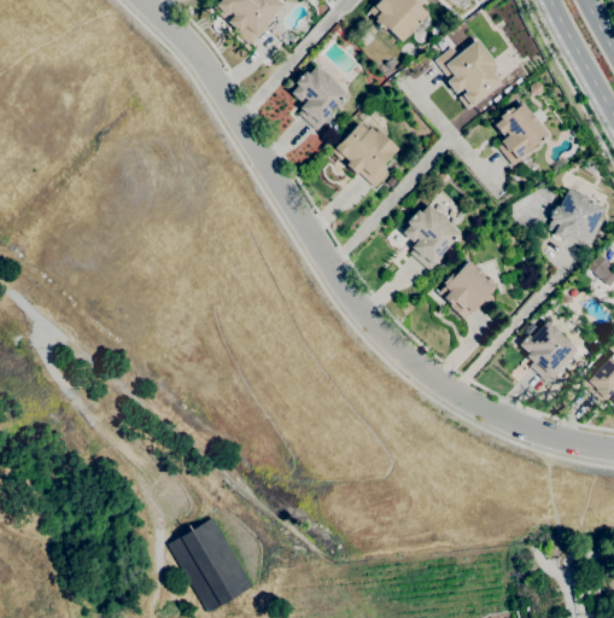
[(251,46),(235,31),(237,29),(229,22),(235,16),(232,12),(224,18),(214,9),(221,0),(279,0),(285,5),(268,23),(270,25),(251,46)]
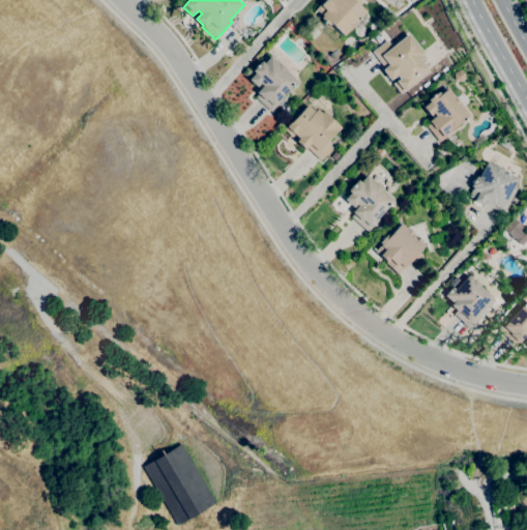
[(346,36),(332,24),(331,26),(327,23),(326,24),(325,22),(326,21),(322,18),(324,16),(318,9),(322,4),(323,4),(327,0),(361,0),(364,3),(361,6),(369,12),(357,24),(357,25),(352,30),(351,30),(346,36)]
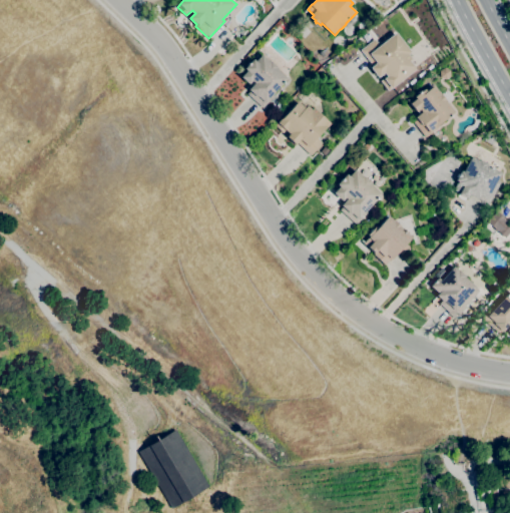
[(390,90),(382,81),(388,76),(386,73),(380,77),(372,68),(375,66),(362,50),(377,39),(382,45),(397,33),(413,52),(410,54),(413,58),(411,60),(417,69),(390,90)]
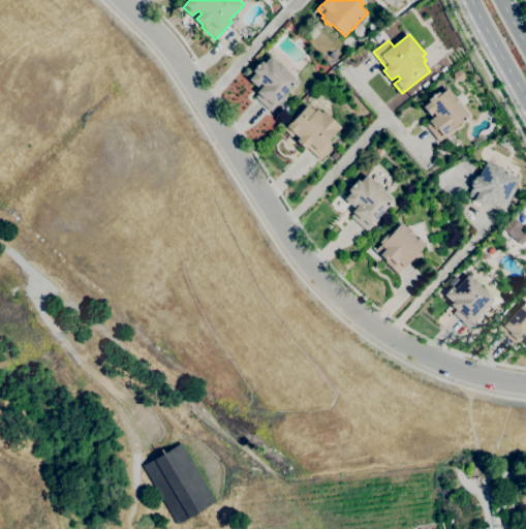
[(273,112),(256,97),(259,94),(257,92),(264,86),(261,84),(258,87),(250,80),(256,73),(253,70),(257,67),(256,66),(258,64),(258,65),(263,61),(265,63),(272,56),(280,64),(281,63),(287,69),(286,70),(298,81),(282,97),(284,99),(273,112)]
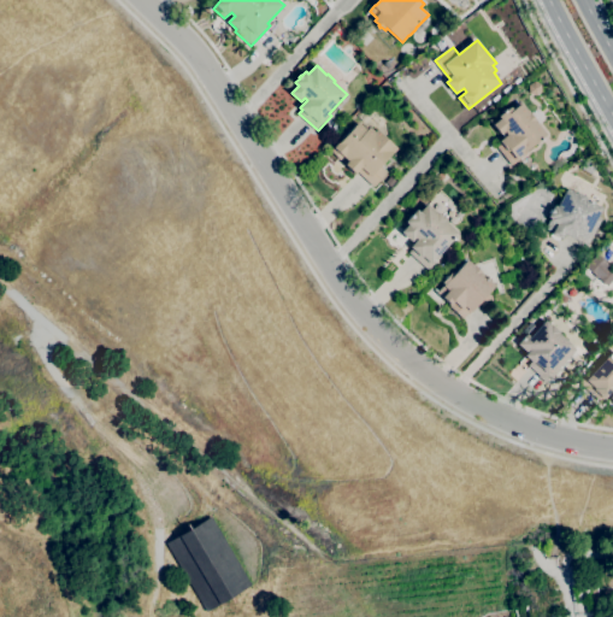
[(538,95),(531,93),(531,86),(537,82),(543,84),(544,92),(538,95)]
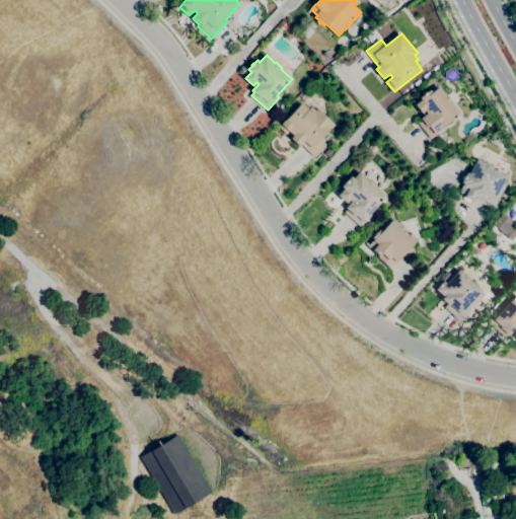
[(432,139),(420,124),(424,121),(422,119),(428,114),(426,110),(423,113),(417,104),(423,99),(421,98),(426,94),(425,93),(426,92),(427,93),(431,90),(433,92),(441,87),(461,114),(444,127),(445,129),(432,139)]
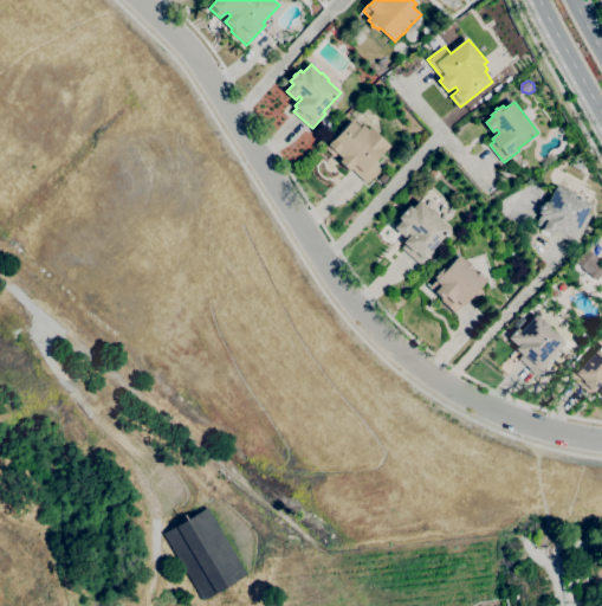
[(369,184),(353,168),(350,171),(341,161),(343,159),(340,154),(336,158),(327,148),(329,146),(329,144),(334,141),(354,120),(362,128),(364,124),(370,129),(373,127),(392,146),(388,150),(387,150),(375,162),(382,169),(369,184)]
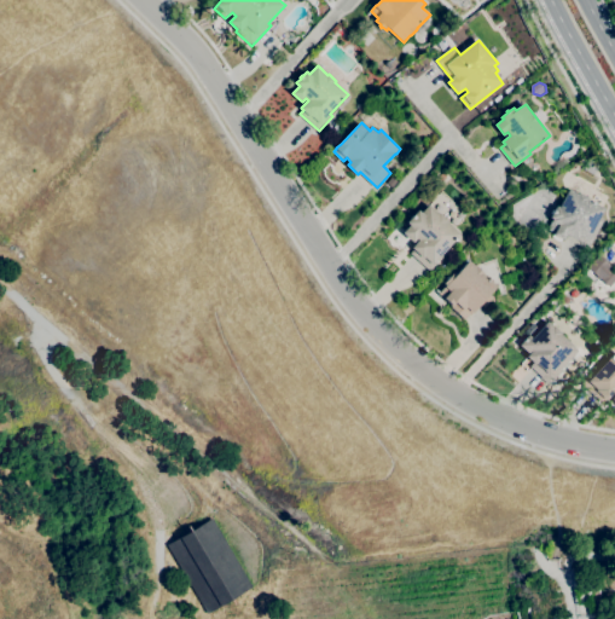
[(338,134),(334,129),(338,125),(343,129),(338,134)]
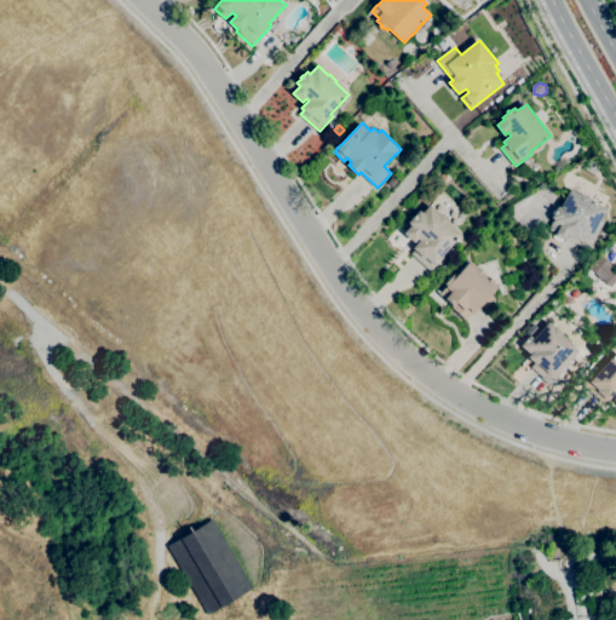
[(597,176),(586,170),(592,160),(602,165),(597,176)]
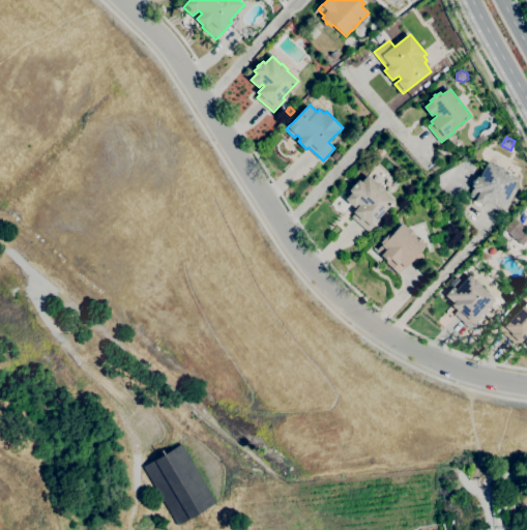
[(507,211),(496,205),(495,205),(487,201),(484,205),(475,201),(476,200),(470,197),(474,189),(474,187),(472,186),(478,176),(480,177),(489,162),(497,166),(497,165),(505,169),(504,171),(519,178),(515,186),(519,188),(507,211)]
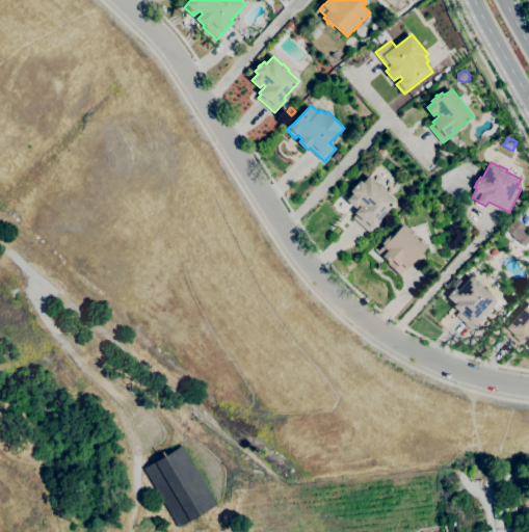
[(371,234),(354,217),(356,215),(355,213),(362,207),(360,205),(356,209),(347,201),(353,193),(351,191),(361,181),(364,183),(370,176),(378,184),(379,183),(387,189),(386,190),(398,202),(382,218),(384,219),(371,234)]
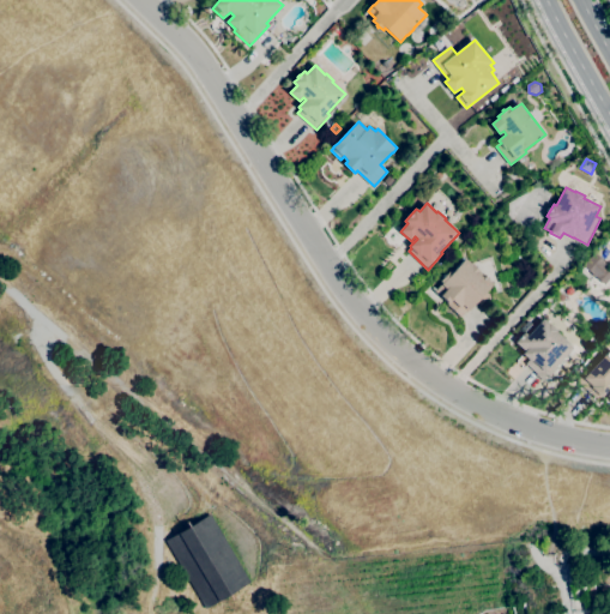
[(609,240),(603,240),(603,253),(586,253),(586,270),(596,270),(596,283),(609,283),(609,240)]
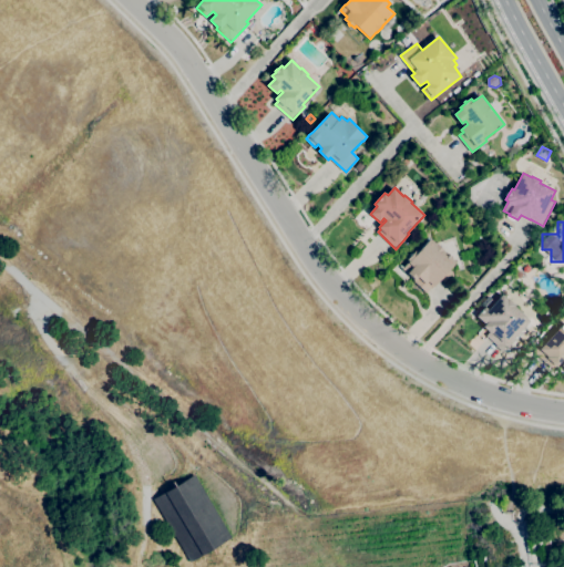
[(428,292),(414,281),(416,281),(414,280),(416,279),(409,274),(409,275),(403,269),(409,264),(409,263),(410,261),(408,259),(417,250),(419,253),(431,238),(438,245),(439,245),(445,251),(458,263),(451,269),(454,272),(445,281),(442,278),(436,286),(433,289),(432,288),(428,292)]
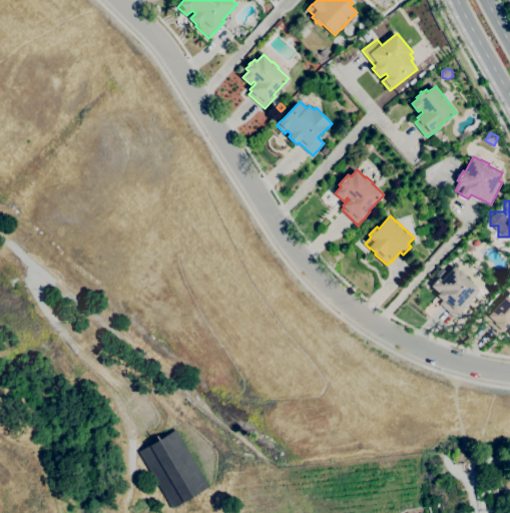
[(457,320),(449,313),(450,312),(441,304),(444,301),(438,296),(440,294),(432,286),(440,278),(443,281),(455,267),(459,271),(460,270),(467,276),(466,277),(477,288),(477,287),(481,291),(467,307),(468,308),(457,320)]
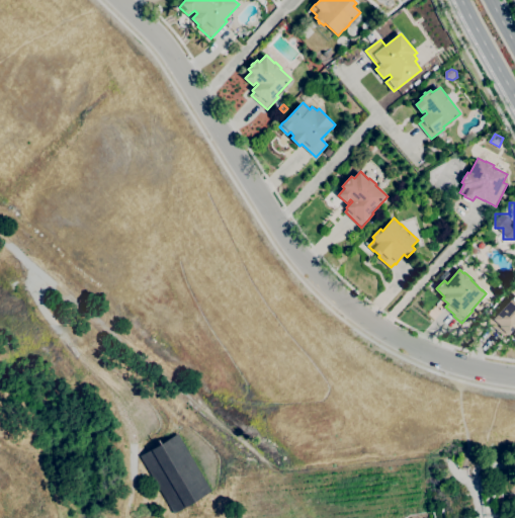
[(514,334),(514,330),(509,335),(508,334),(505,337),(489,322),(492,318),(494,319),(514,296),(514,334)]
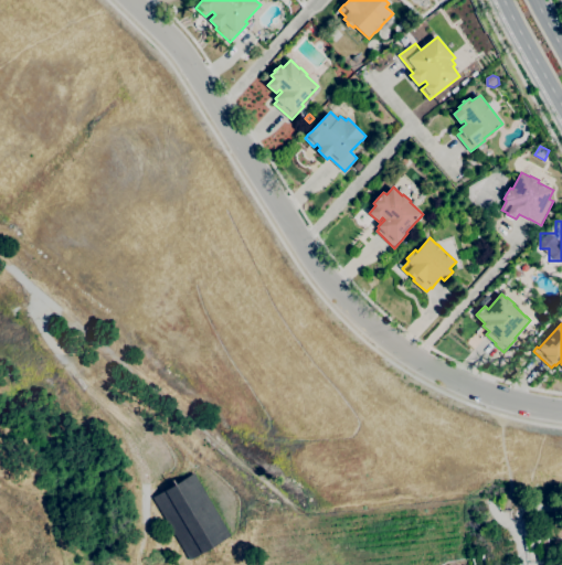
[(191,561),(154,498),(195,473),(233,536),(191,561)]
